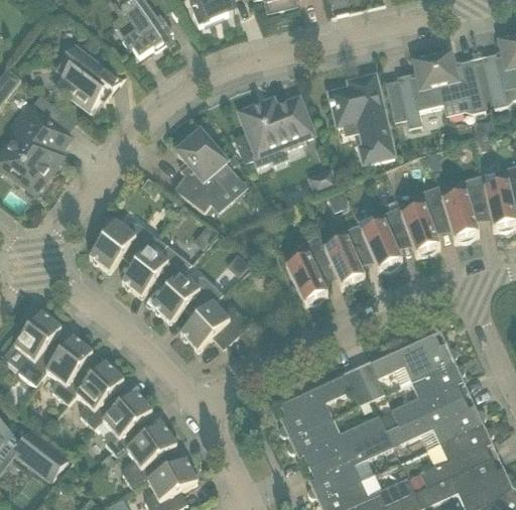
[(157,21),(142,0),(117,0),(124,9),(121,11),(124,14),(127,12),(139,30),(125,40),(128,43),(139,60),(173,36),(161,19),(157,21)]
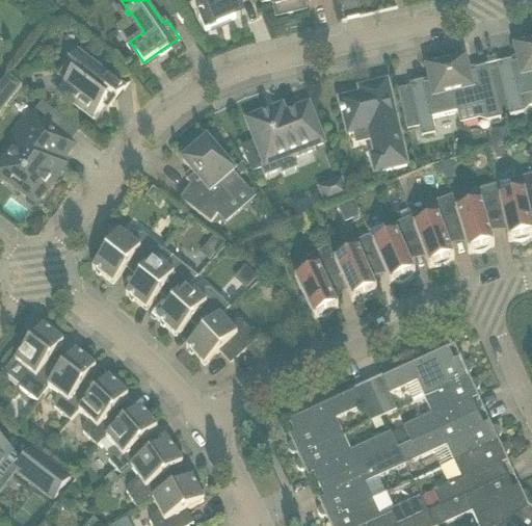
[(201,0),(203,4),(196,6),(205,27),(210,25),(211,27),(232,19),(231,17),(236,15),(230,0),(201,0)]
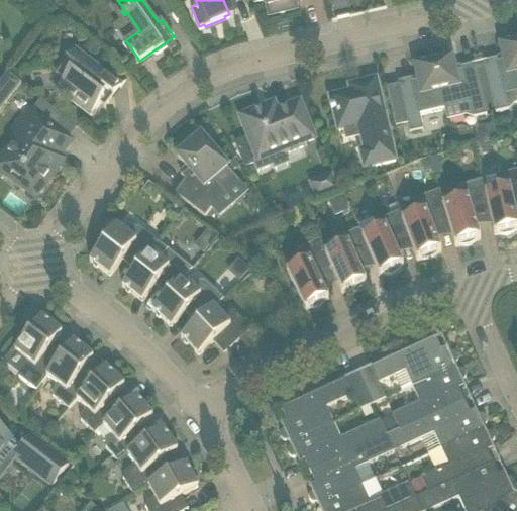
[(267,0),(270,10),(295,4),(294,0),(267,0)]
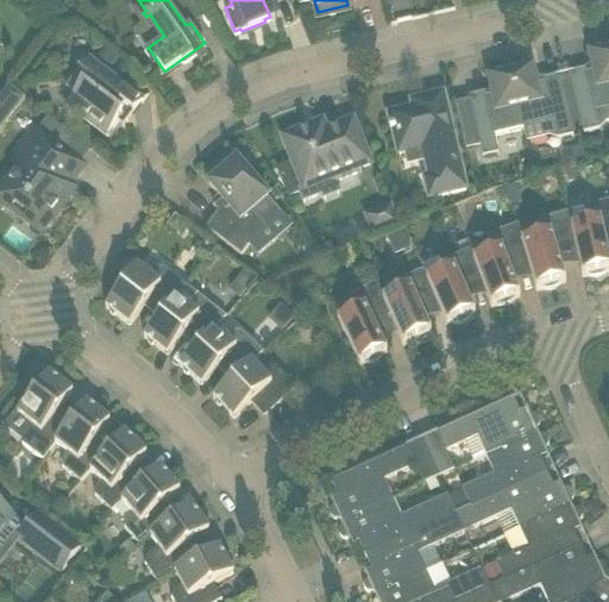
[(608,102),(608,44),(590,49),(594,66),(585,68),(585,63),(569,67),(583,129),(600,124),(595,106),(608,102)]
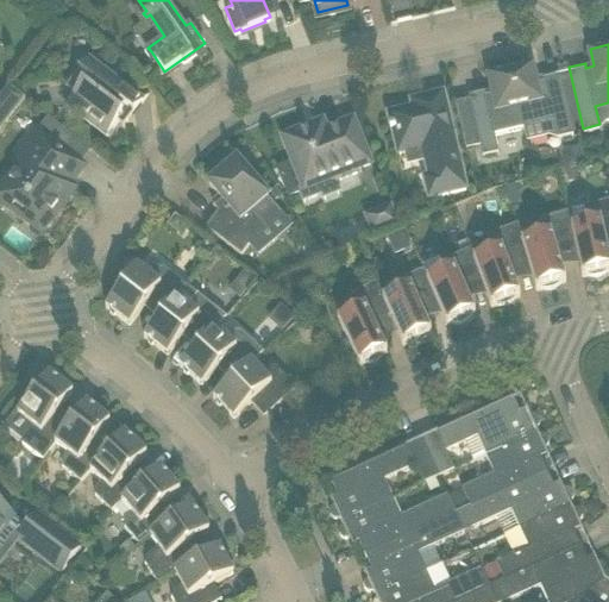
[(142,95),(123,81),(88,54),(79,67),(88,74),(67,101),(107,131),(123,111),(119,110),(125,102),(133,108),(149,88),(148,87),(142,95)]
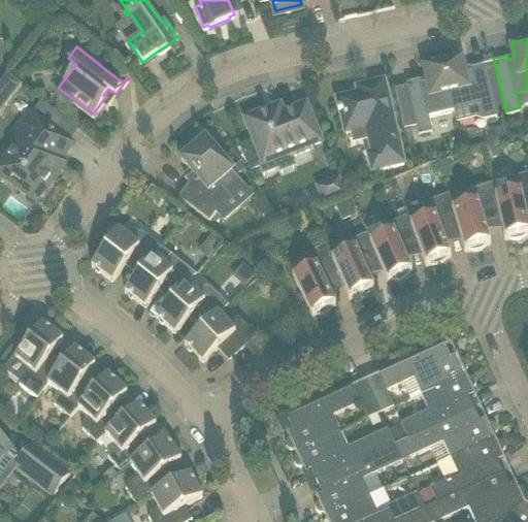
[(497,113),(489,80),(485,60),(470,64),(471,67),(465,68),(461,54),(442,59),(454,107),(480,101),(483,117),(497,113)]
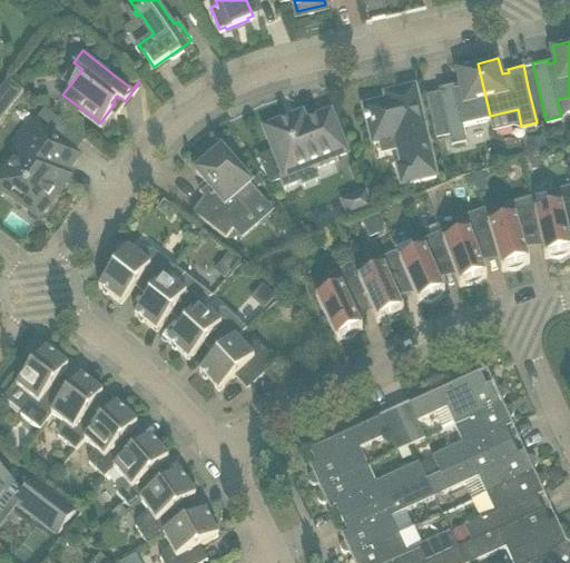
[(490,116),(478,63),(458,68),(461,84),(454,86),(453,82),(438,86),(450,132),(451,142),(467,139),(463,121),(490,116)]
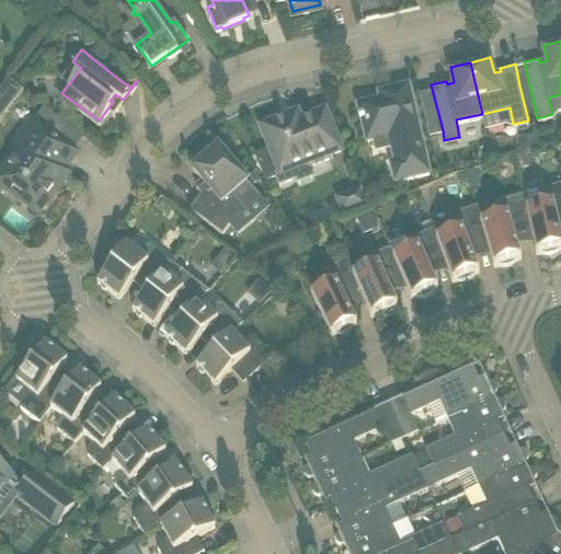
[(0,115),(23,85),(8,73),(7,74),(9,76),(2,84),(0,87),(0,115)]
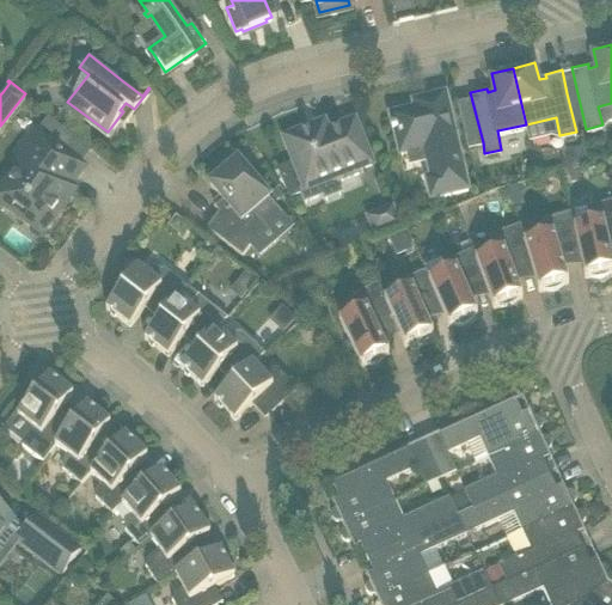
[(467,185),(451,112),(445,89),(412,97),(415,104),(391,109),(393,122),(391,122),(392,127),(395,126),(401,150),(424,144),(432,173),(427,175),(432,194),(467,185)]
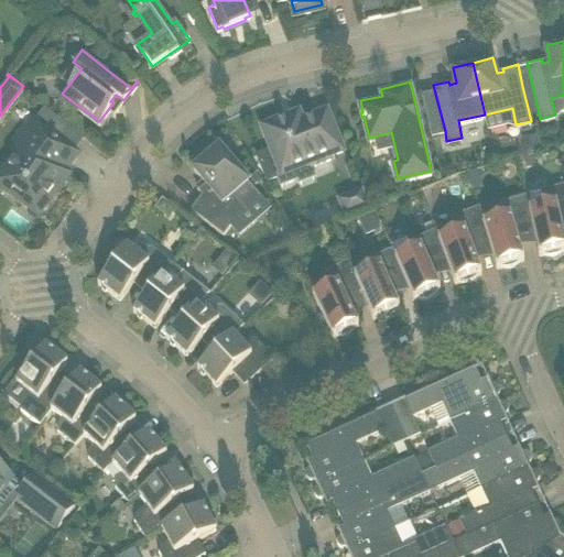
[(272,146),(257,153),(266,176),(281,171),(311,159),(312,162),(331,155),(329,152),(343,146),(335,128),(327,107),(302,117),(299,108),(262,122),(270,143),(272,146)]
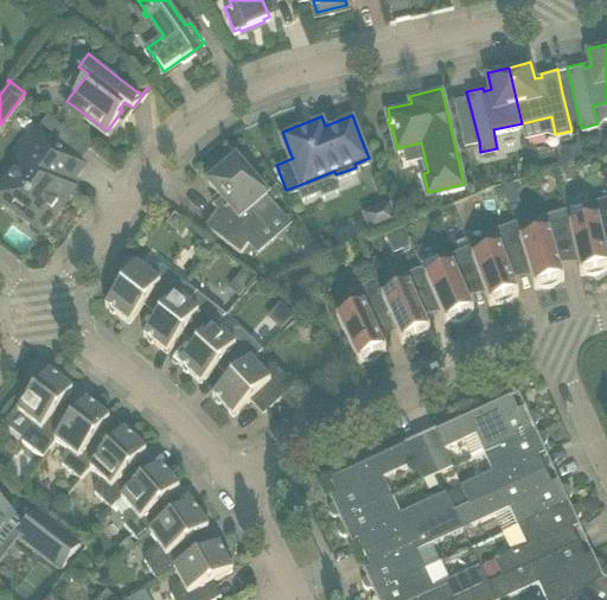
[(19,160),(2,180),(0,184),(0,196),(42,228),(75,185),(69,180),(83,161),(33,123),(10,153),(19,160)]
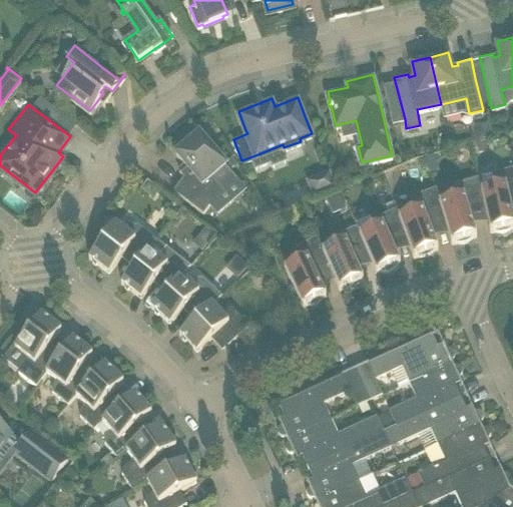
[(489,119),(475,123),(479,136),(492,133),(489,119)]
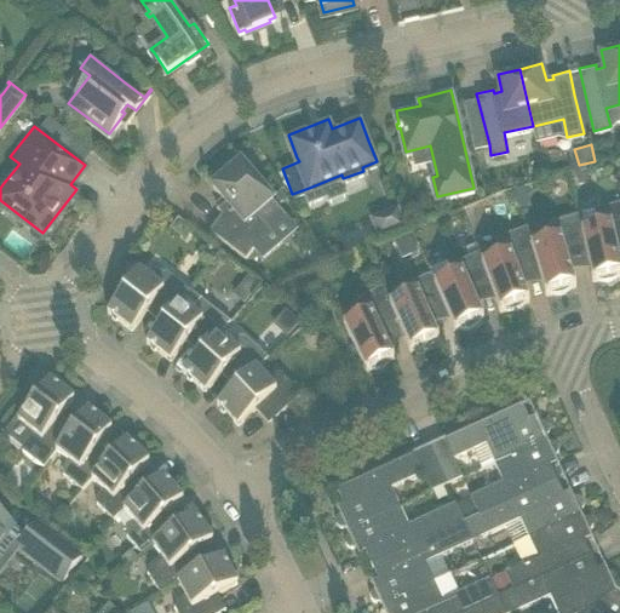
[(287,215),(273,196),(241,159),(237,162),(234,159),(235,159),(234,158),(216,173),(217,175),(218,173),(220,177),(213,183),(227,199),(219,205),(218,204),(217,205),(222,211),(210,228),(246,256),(259,238),(287,215)]
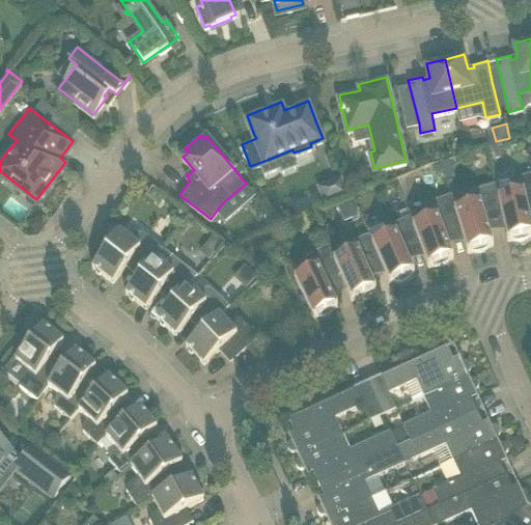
[(530,170),(513,174),(496,178),(497,185),(499,193),(498,194),(503,216),(508,237),(512,236),(515,237),(520,237),(523,236),(526,233),(529,231),(530,231),(530,217),(529,210),(530,209),(530,170)]
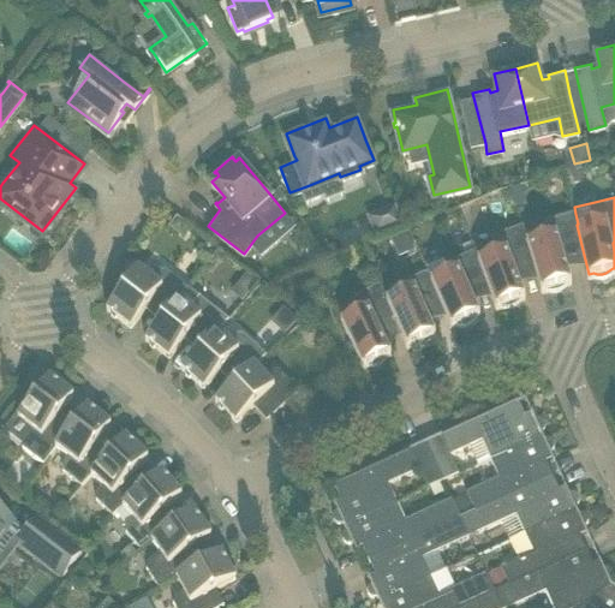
[(366,213),(376,234),(405,222),(395,201),(366,213)]
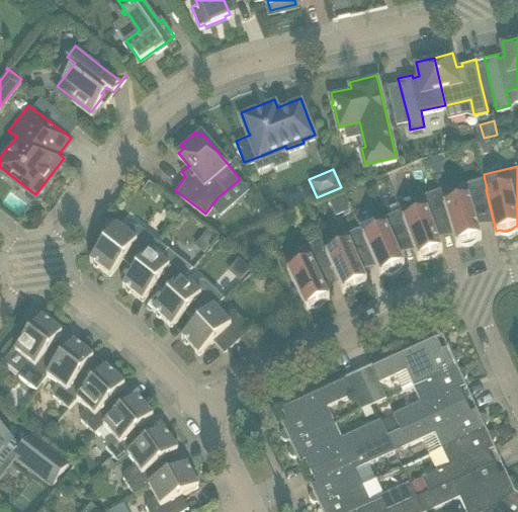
[(158,185),(149,178),(142,187),(151,194),(158,185)]
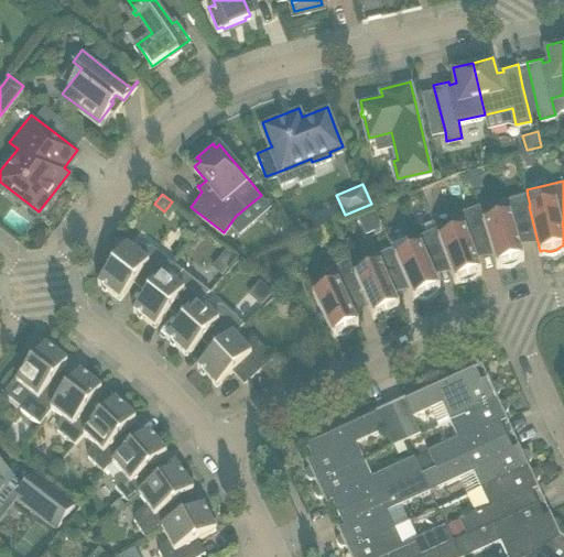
[(518,233),(534,229),(529,206),(530,205),(528,196),(498,205),(499,215),(484,219),(490,241),(497,264),(501,262),(506,263),(509,262),(512,261),(516,260),(519,257),(524,255),(518,233)]
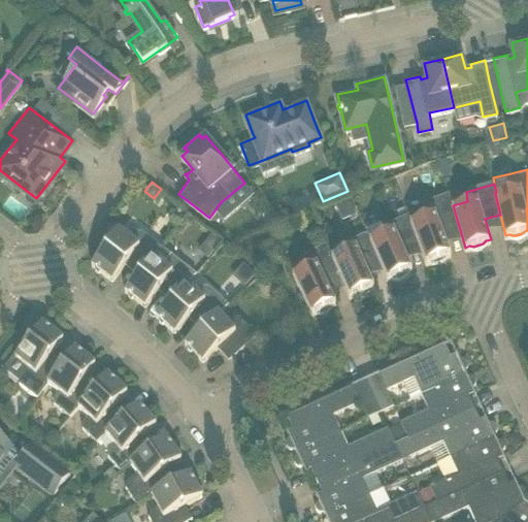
[(453,205),(449,190),(423,199),(425,215),(411,220),(410,220),(419,241),(418,241),(426,261),(430,260),(433,260),(437,259),(440,258),(443,256),(447,254),(451,252),(443,232),(459,226),(453,205)]
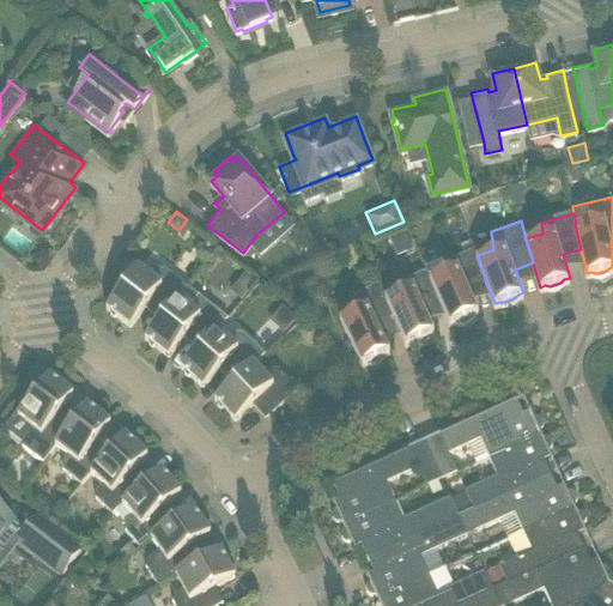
[(468,288),(485,280),(486,280),(477,255),(478,255),(474,246),(444,259),(445,270),(431,276),(430,276),(441,300),(439,301),(450,323),(455,321),(459,321),(463,320),(467,317),(471,315),(473,313),(478,310),(468,288)]
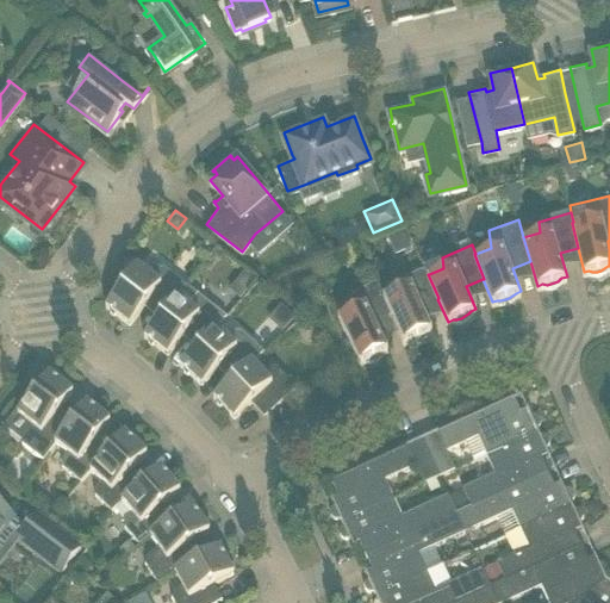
[(178,292),(186,280),(163,263),(156,263),(150,272),(137,262),(106,303),(130,322),(148,299),(162,310),(176,292),(178,292)]
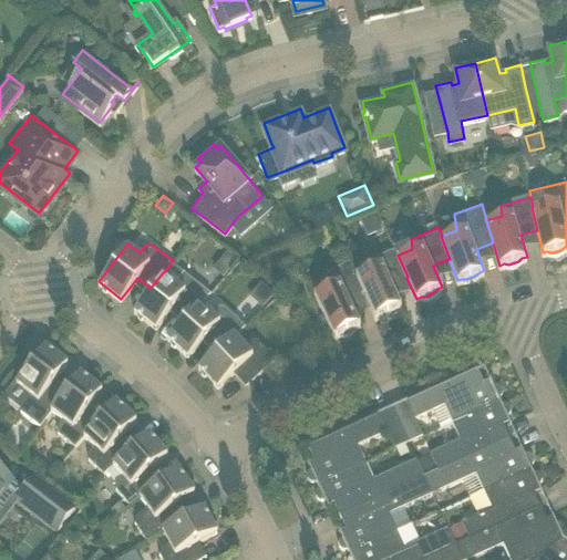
[(392,283),(406,278),(408,277),(398,255),(399,255),(394,246),(370,257),(371,267),(358,272),(357,273),(367,294),(366,294),(375,317),(380,314),(383,314),(388,313),(391,312),(394,310),(397,307),(402,304),(392,283)]
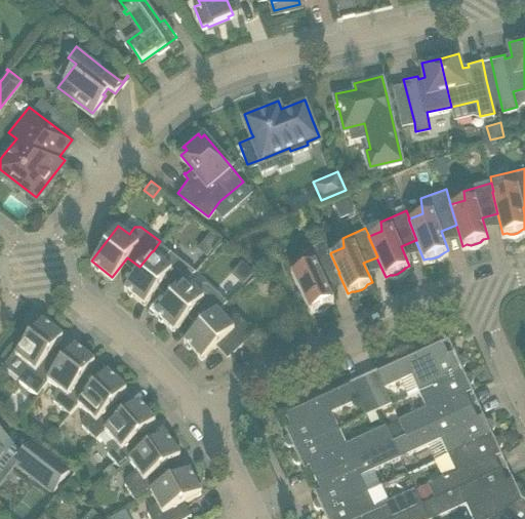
[(325,280),(338,273),(339,273),(330,253),(331,252),(324,238),(303,249),(305,265),(291,271),(310,311),(314,309),(318,309),(321,308),(324,306),(327,304),(329,301),(333,300),(325,280)]
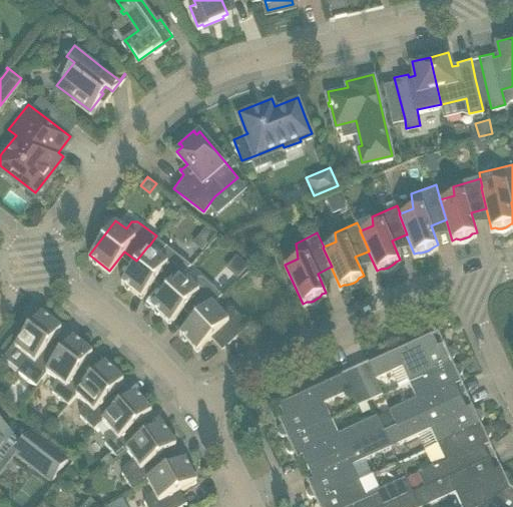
[(181,273),(190,263),(156,235),(149,245),(148,245),(136,261),(121,280),(141,295),(156,276),(168,286),(181,272),(181,273)]
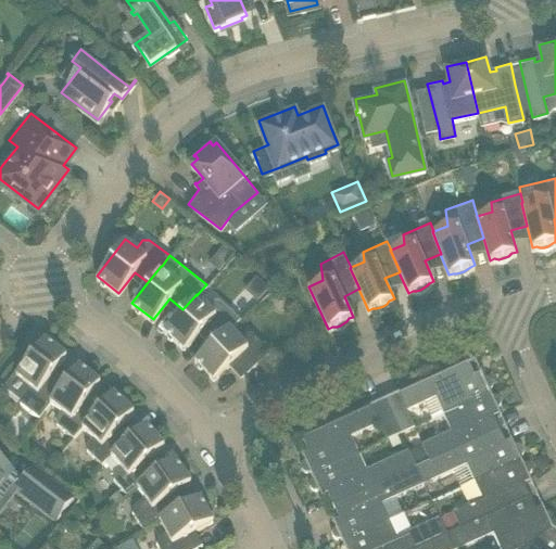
[(213,297),(206,304),(197,295),(197,294),(182,309),(164,329),(185,347),(202,328),(214,340),(215,340),(229,326),(230,327),(241,317),(219,297),(213,297)]
